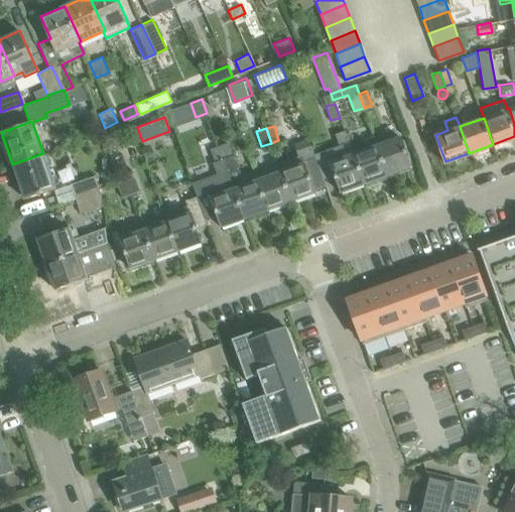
[(340,189),(364,180),(354,153),(353,153),(349,142),(345,129),(335,133),(339,145),(327,149),(313,153),(323,178),(335,174),(340,189)]
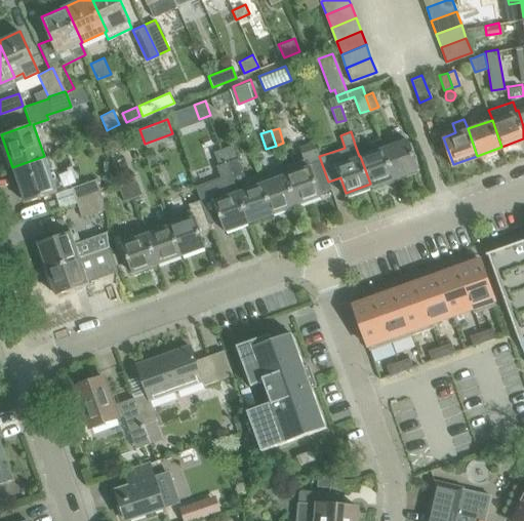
[(359,156),(360,156),(370,184),(394,175),(384,148),(379,135),(355,145),(359,156)]
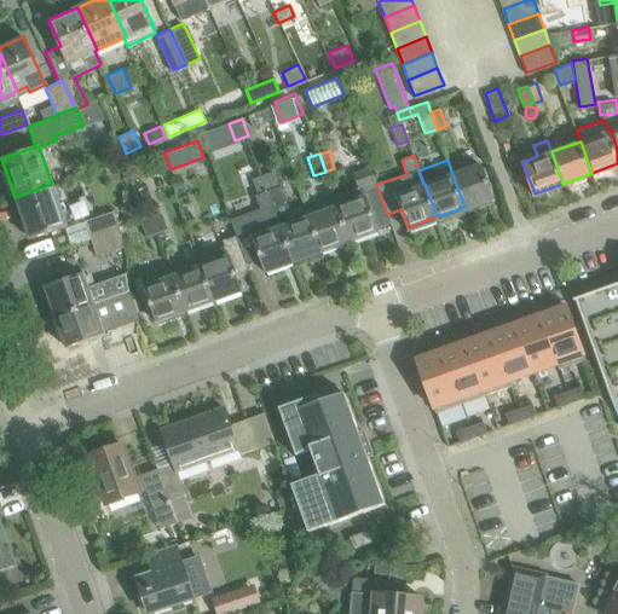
[(481,163),(452,174),(465,207),(494,196),(481,163)]
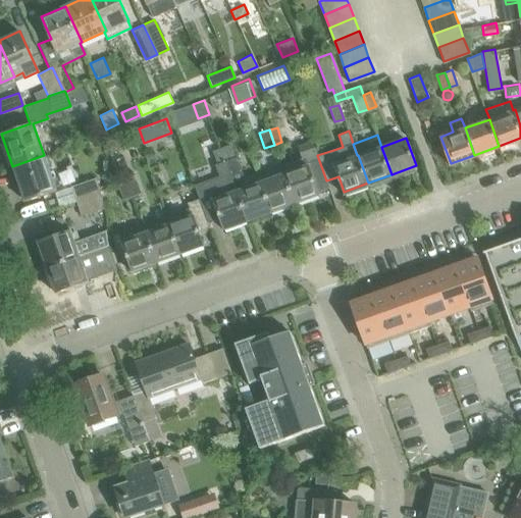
[(302,155),(280,163),(296,203),(318,195),(317,192),(329,188),(312,141),(298,146),(302,155)]
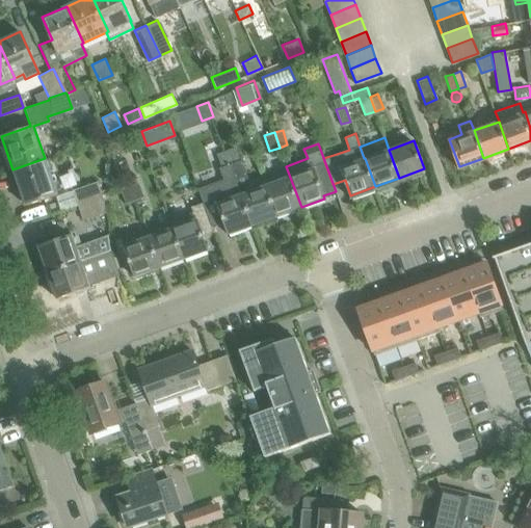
[(234,147),(226,150),(253,225),(276,215),(262,175),(248,180),(241,159),(239,159),(234,147)]
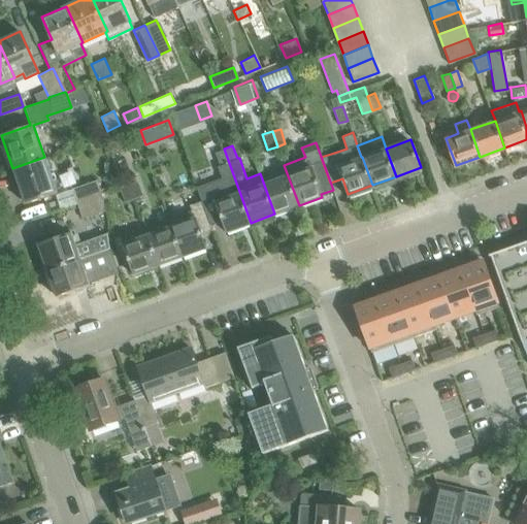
[(221,178),(197,187),(207,214),(219,209),(220,209),(224,221),(227,231),(251,223),(224,149),(213,152),(219,165),(217,166),(221,178)]
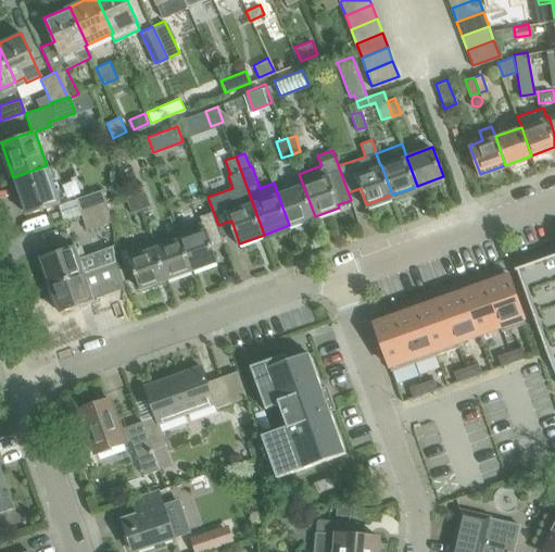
[(59,201),(47,165),(13,177),(25,213),(59,201)]
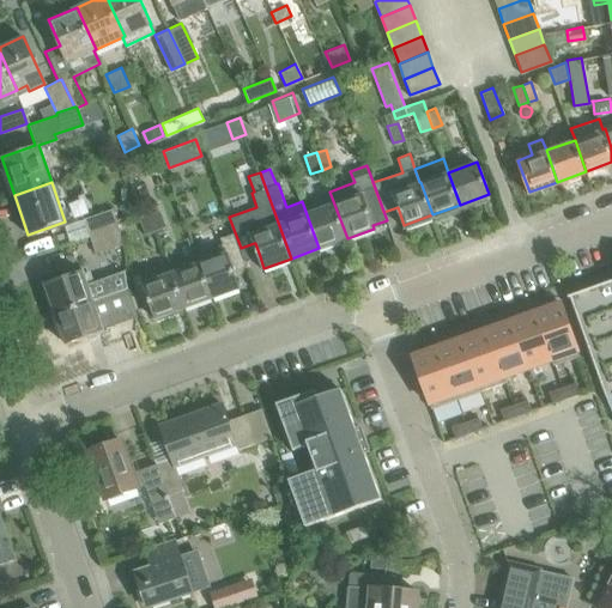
[(329,192),(302,201),(319,248),(347,238),(329,192)]
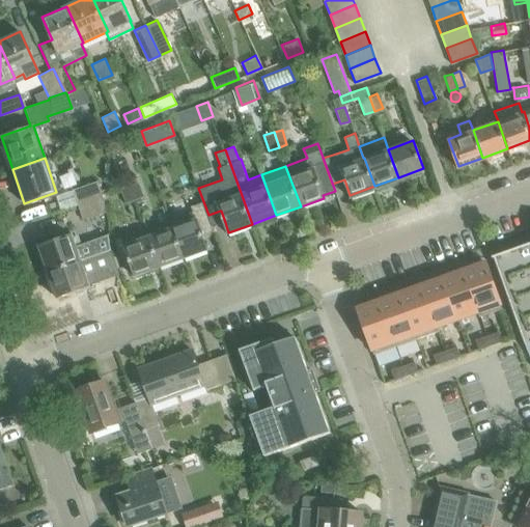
[(166,187),(162,172),(152,175),(157,189),(166,187)]
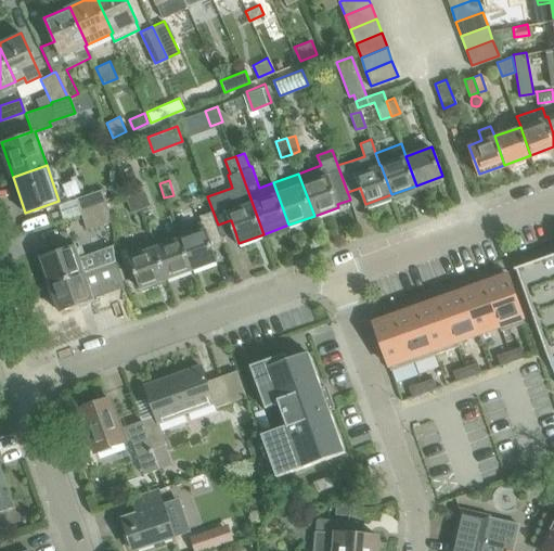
[(75,197),(80,213),(106,205),(101,189),(75,197)]
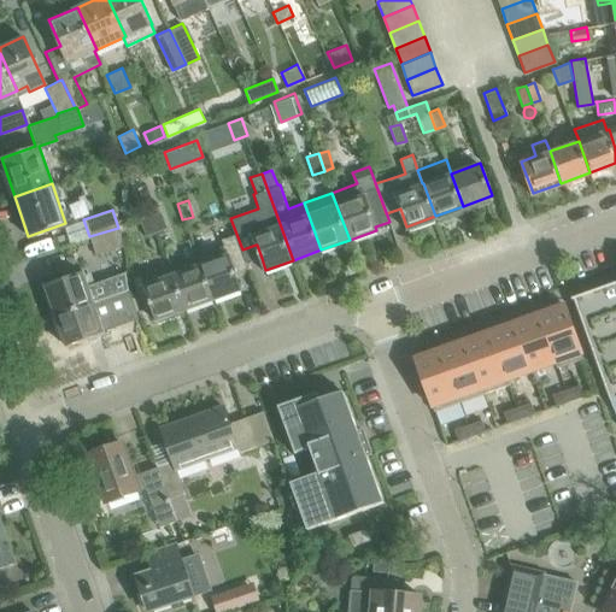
[(160,211),(151,213),(157,230),(165,227),(160,211)]
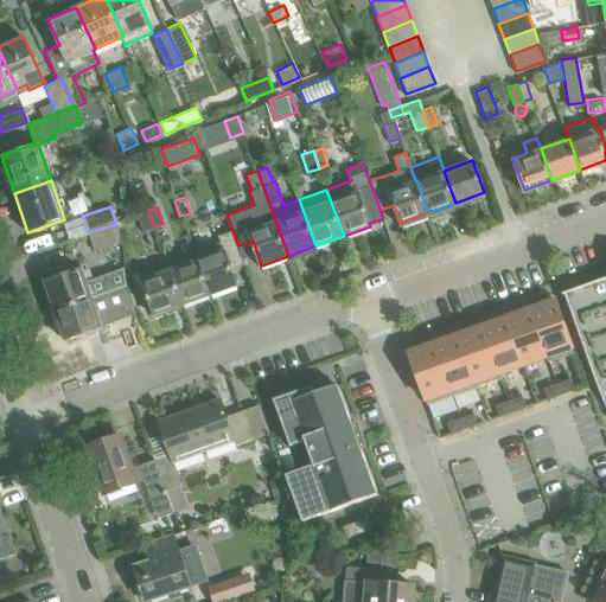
[(142,230),(154,226),(148,210),(138,213),(142,230)]
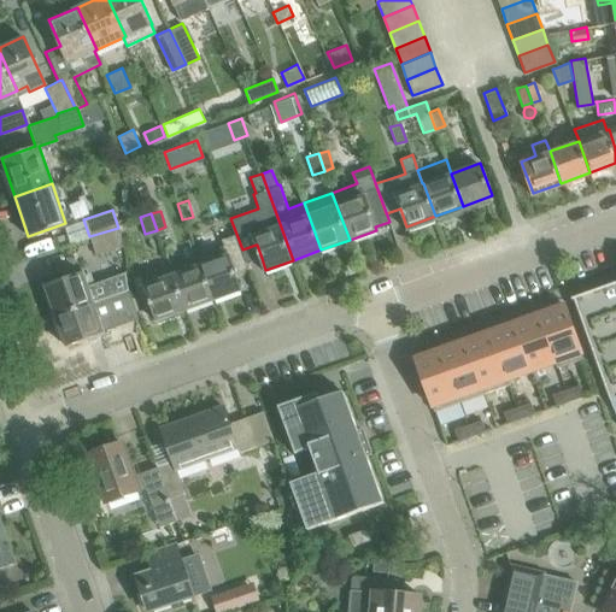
[(124,245),(118,228),(89,236),(95,256),(124,245)]
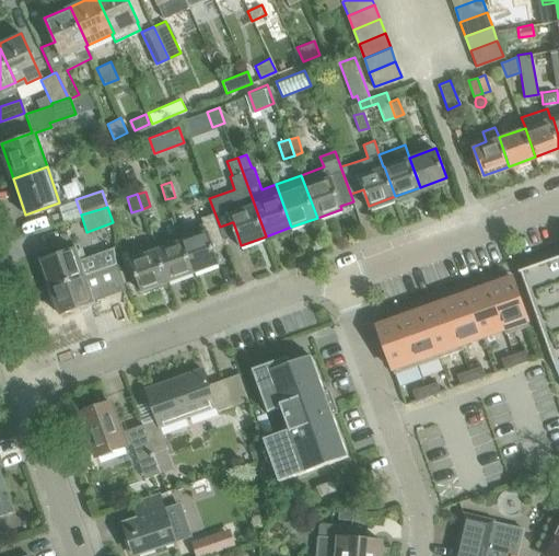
[(201,222),(194,226),(178,231),(191,267),(216,258),(213,250),(224,246),(212,212),(199,218),(201,222)]
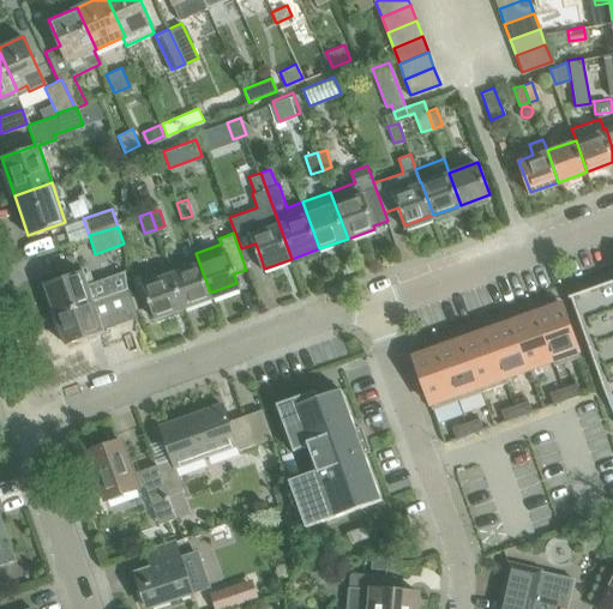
[(196,253),(168,263),(185,307),(212,297),(210,293),(196,253)]
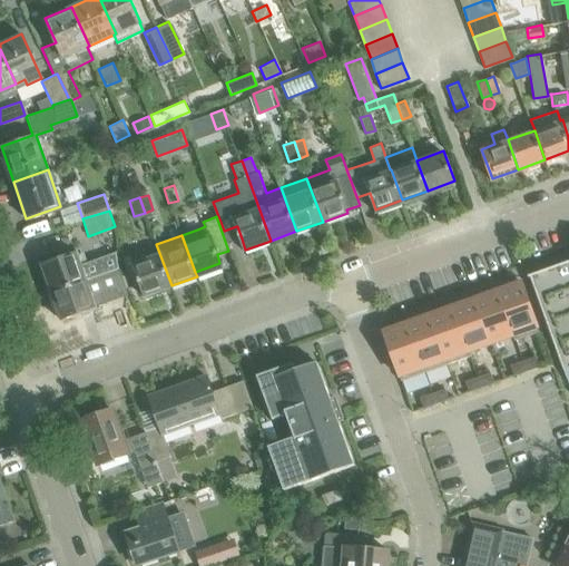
[(156,244),(123,256),(133,284),(138,283),(143,295),(172,285),(156,244)]
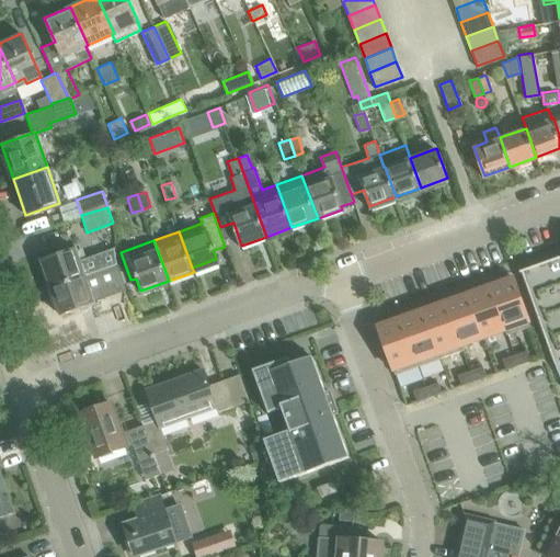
[(75,248),(41,260),(50,286),(84,273),(116,262),(113,247),(79,259),(75,248)]
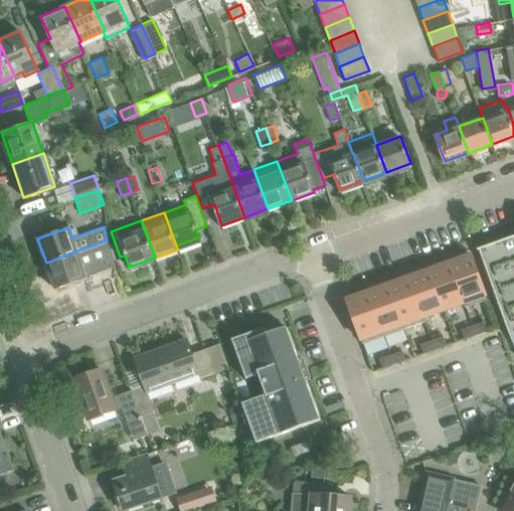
[(513,233),(477,247),(478,248),(508,331),(509,331),(513,329),(513,233)]
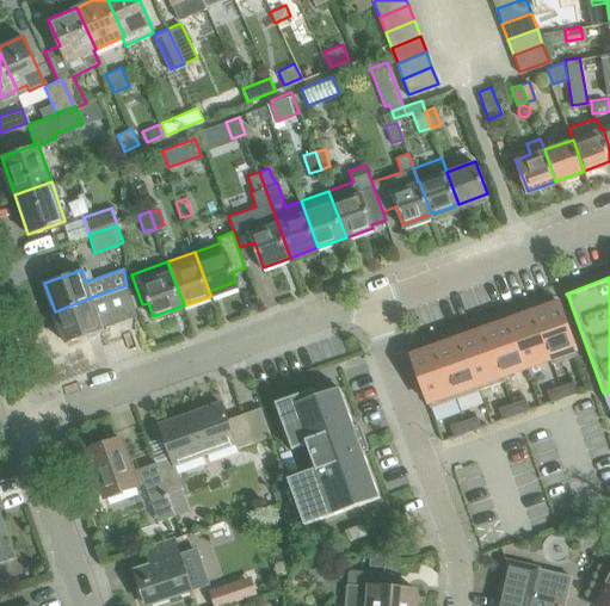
[(127,285),(92,297),(55,311),(65,341),(102,328),(100,326),(136,314),(127,285)]
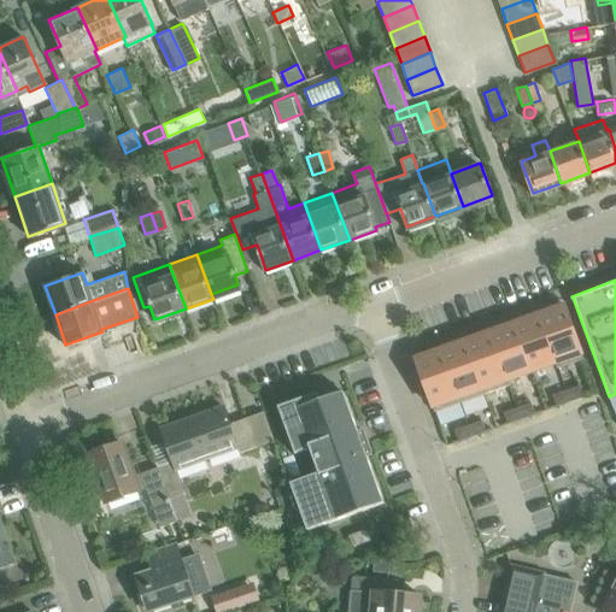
[(564,304),(539,313),(556,360),(557,365),(584,357),(564,304)]
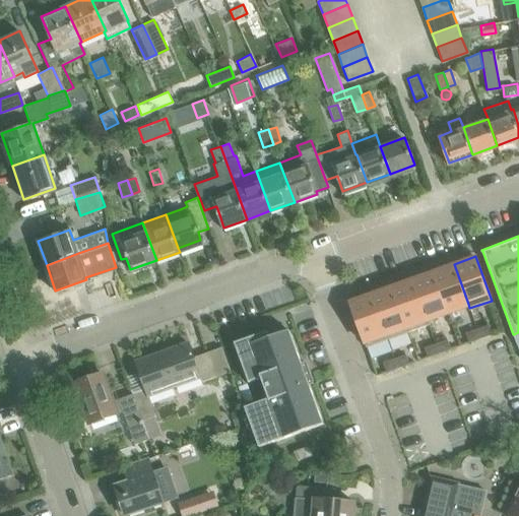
[(454,264),(433,271),(447,311),(468,304),(454,264)]
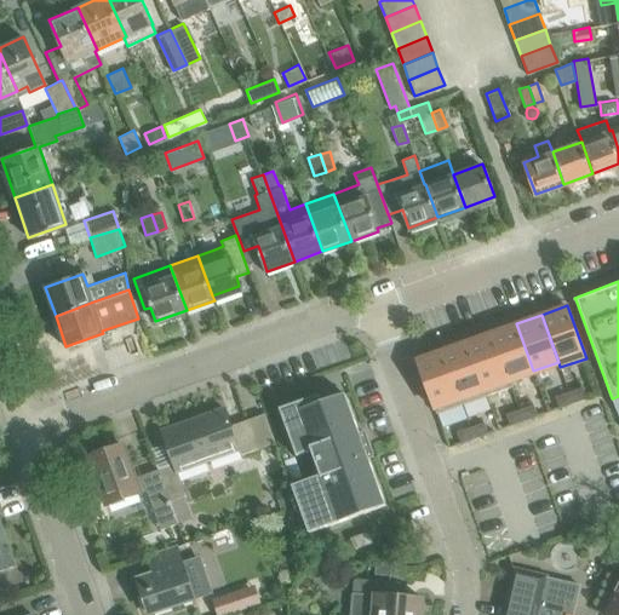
[(516,323),(492,332),(509,379),(533,371),(516,323)]
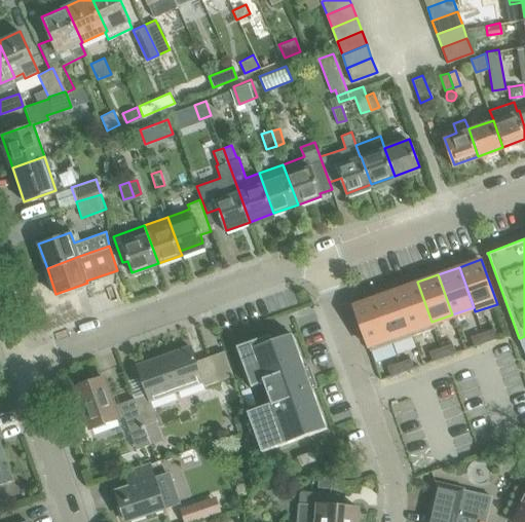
[(417,282),(397,289),(412,334),(434,327),(432,322),(417,282)]
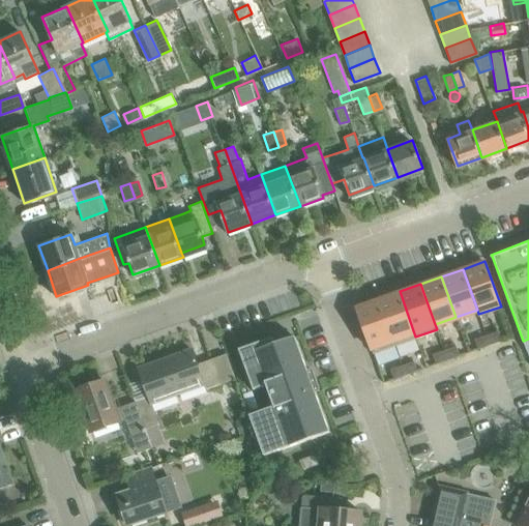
[(400,291),(378,299),(394,344),(415,337),(400,291)]
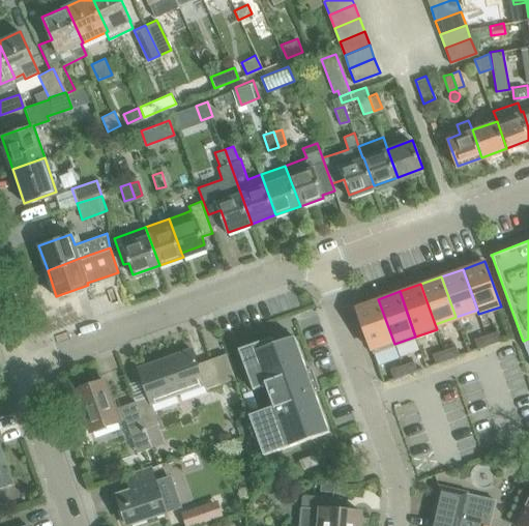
[(378,299),(356,307),(373,352),(394,344),(378,299)]
